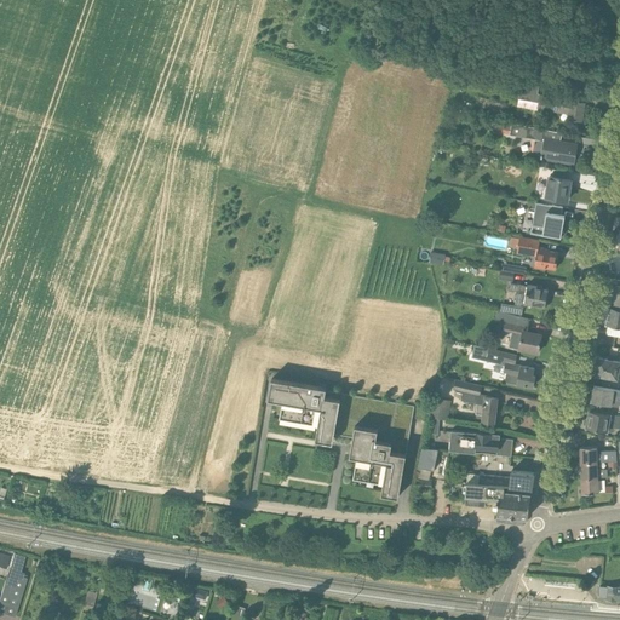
[(539,108),(569,114),(568,120),(581,121),(584,104),(585,104),(585,103),(538,95),(538,93),(539,86),(521,82),(518,98),(518,99),(517,107),(538,110),(539,108)]
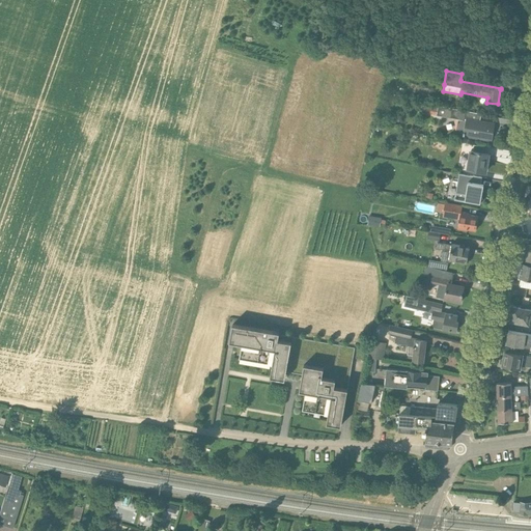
[(466,111),(440,107),(438,106),(437,115),(451,118),(451,116),(465,118),(466,111)]
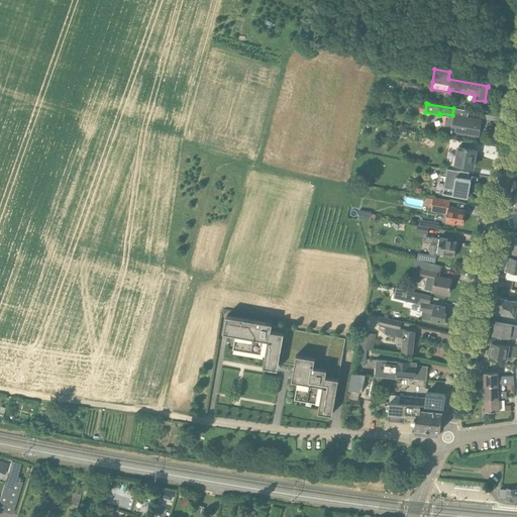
[(453,132),(479,136),(481,121),(455,117),(453,132)]
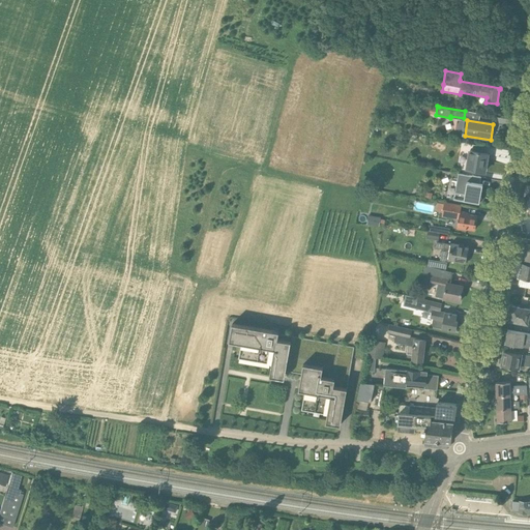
[(468,169),(484,172),(488,153),(471,150),(468,169)]
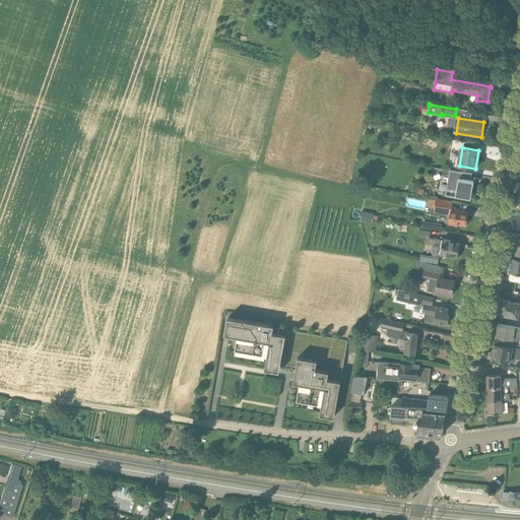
[(455,197),(470,199),(473,181),(470,180),(471,174),(450,170),(449,177),(450,178),(449,186),(447,185),(448,183),(441,182),(440,191),(456,194),(455,197)]
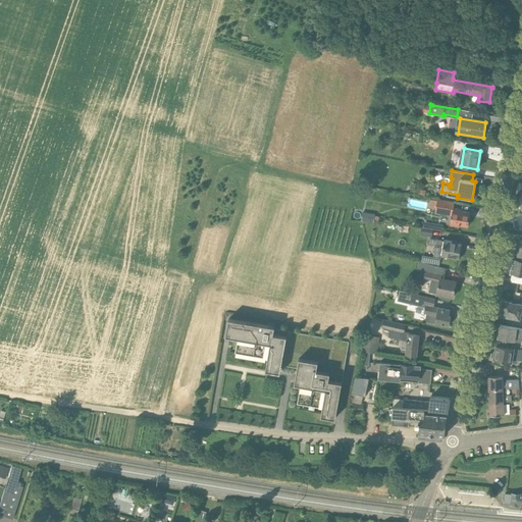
[(452,216),(454,203),(437,200),(437,201),(431,200),(430,209),(436,209),(435,213),(452,216)]
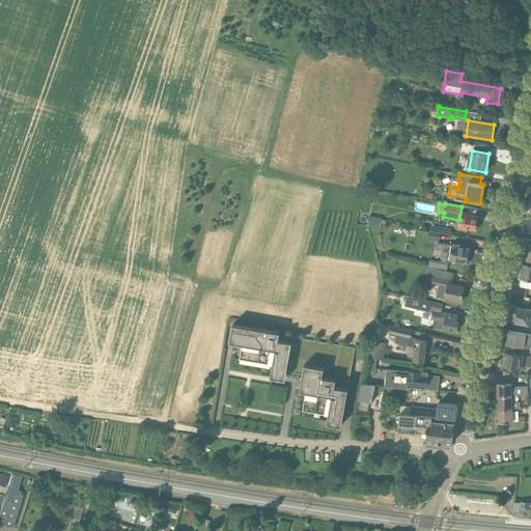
[(469,228),(476,230),(478,217),(470,216),(470,214),(463,213),(459,228),(468,230),(469,228)]
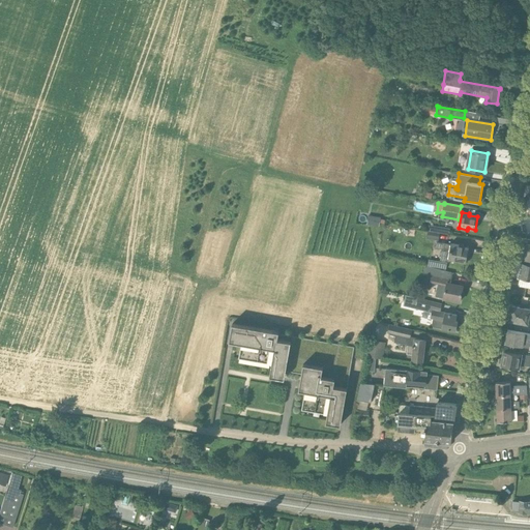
[(427,239),(439,241),(440,233),(428,231),(427,239)]
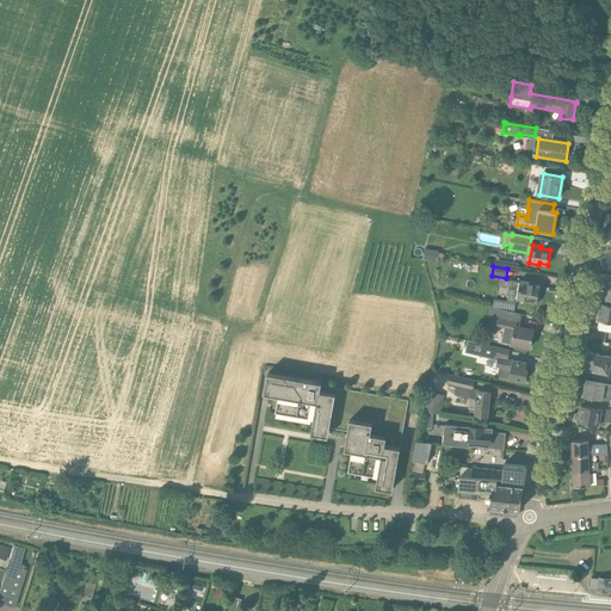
[(536,302),(537,302),(539,302),(542,287),(541,287),(541,285),(504,279),(503,287),(510,288),(507,301),(518,303),(519,298),(536,302)]
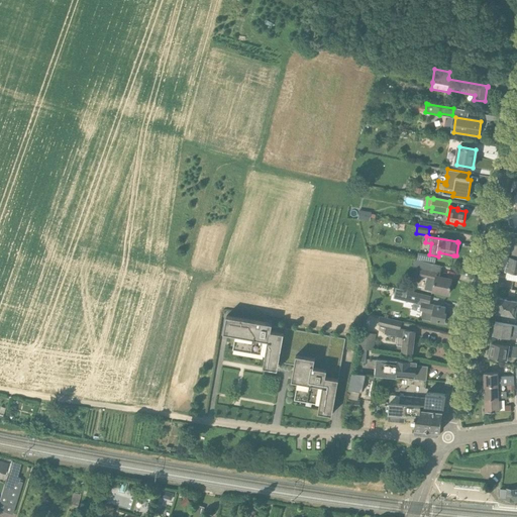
[(510,247),(508,254),(516,256),(516,238),(514,238),(512,247),(510,247)]
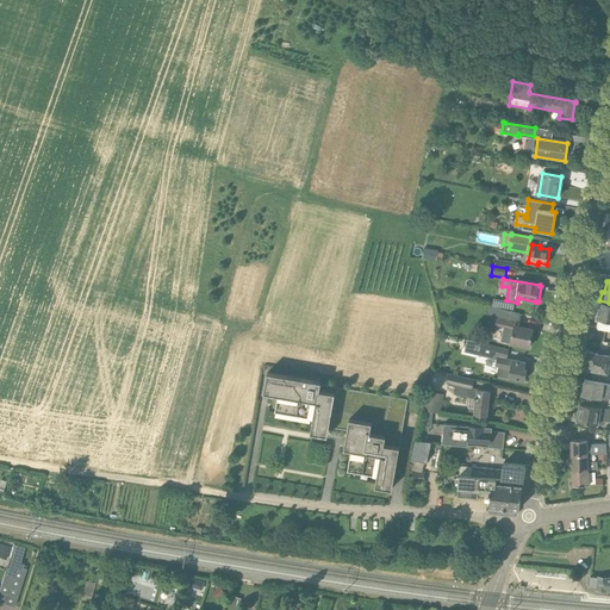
[(609,319),(609,303),(599,300),(598,309),(596,310),(595,313),(597,317),(597,318),(609,319)]
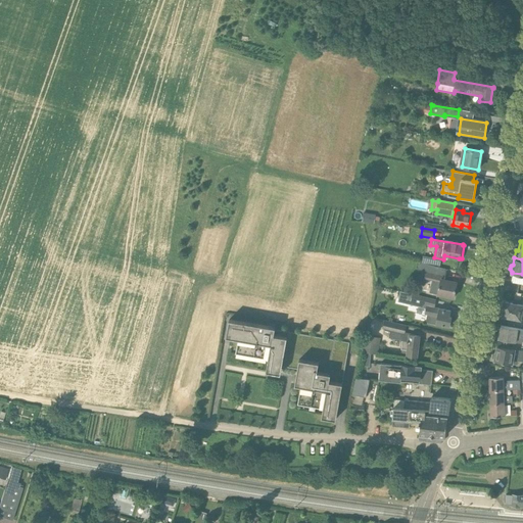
[(429,292),(454,298),(457,282),(452,281),(453,277),(445,276),(446,269),(420,262),(418,271),(426,273),(424,279),(432,280),(429,292)]
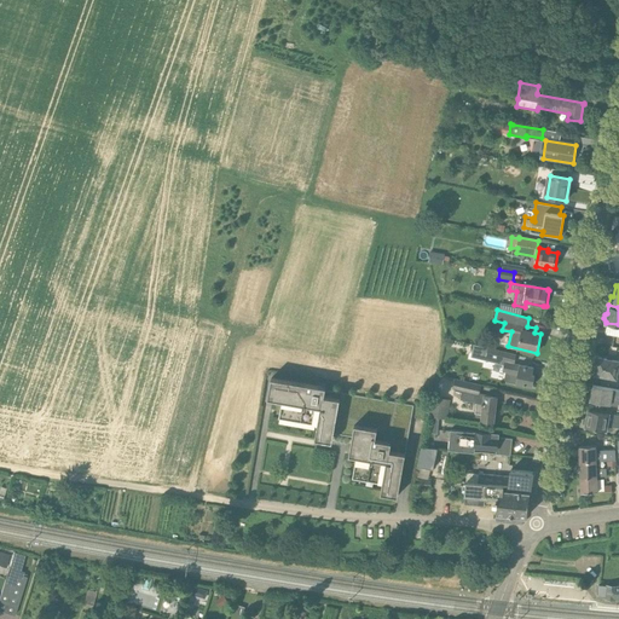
[(505,381),(532,386),(534,376),(532,375),(533,368),(514,364),(516,356),(487,350),(486,357),(504,362),(502,372),(505,372),(504,379),(505,381)]
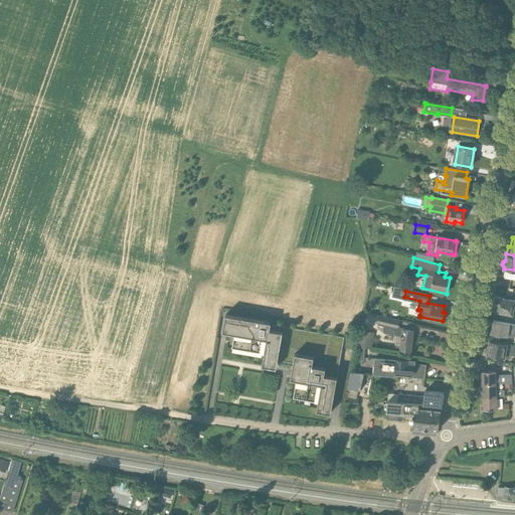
[(496,306),(495,312),(514,315),(514,300),(498,298),(497,299),(496,298),(495,304),(496,305),(496,306)]
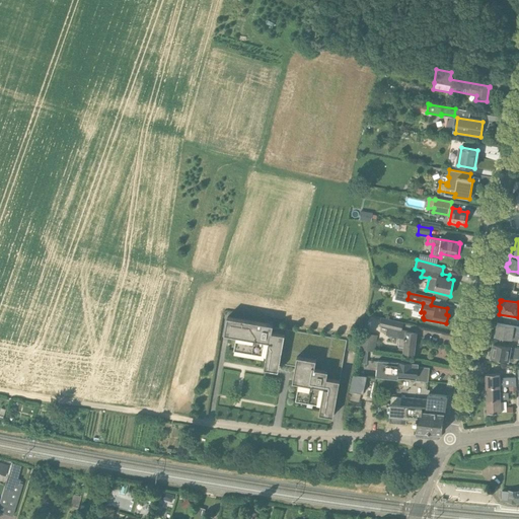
[(334,416),(347,341),(273,327),(274,324),(227,317),(225,334),(236,336),(234,349),(267,355),(265,368),(279,370),(280,363),(295,366),(293,381),(299,382),(296,399),(321,403),(319,414),(334,416)]
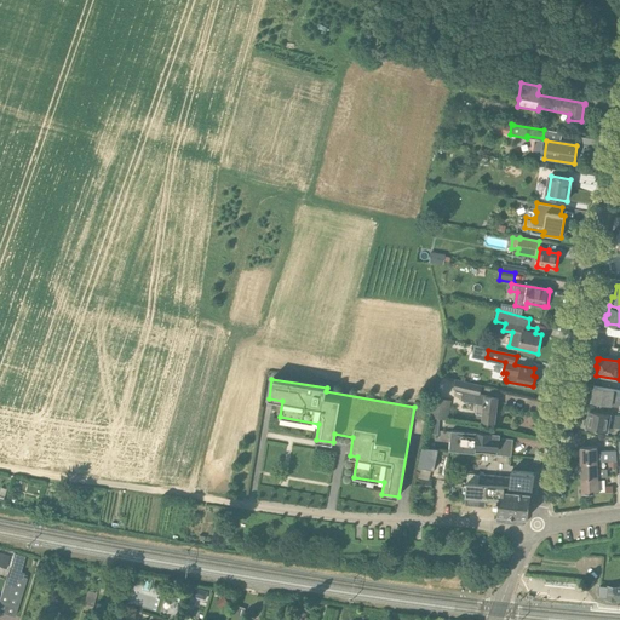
[(482,385),(455,380),(453,390),(454,390),(454,392),(463,394),(461,401),(477,405),(476,414),(482,415),(481,420),(494,422),(498,399),(488,399),(484,396),(480,395),(482,385)]
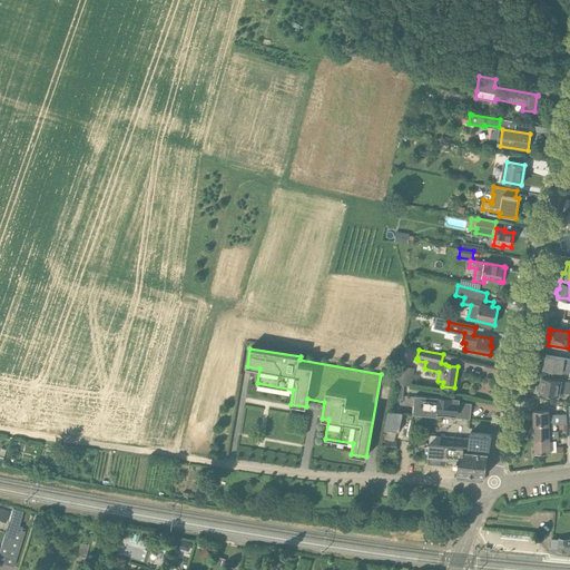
[(569,359),(543,354),(543,355),(546,355),(544,361),(542,361),(541,365),(543,367),(543,369),(569,373),(569,372),(569,359)]
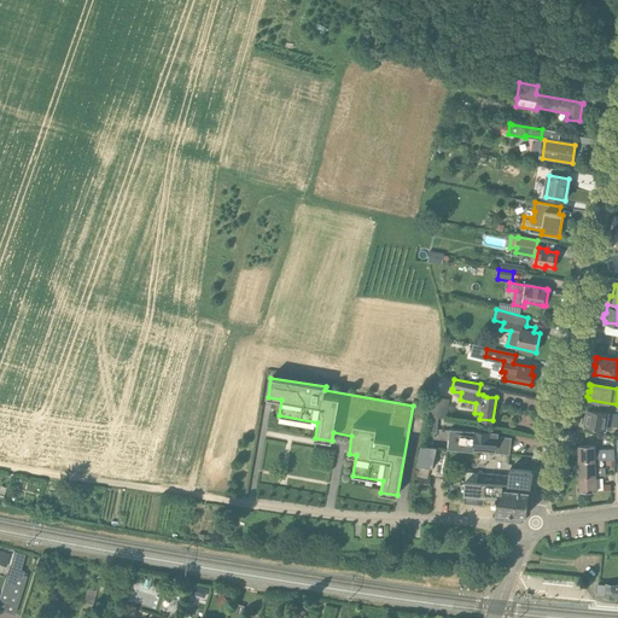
[(445,419),(449,400),(432,397),(430,417),(445,419)]
